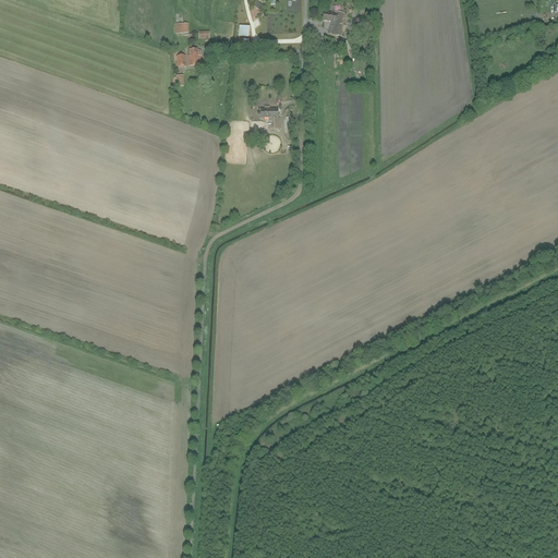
[(342,36),(346,13),(332,11),(332,14),(326,13),(325,21),(331,22),(329,35),(342,36)]
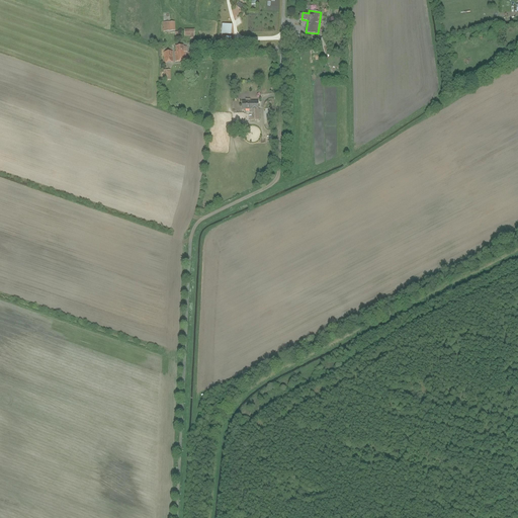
[(176,21),(165,22),(165,31),(177,31),(176,21)]
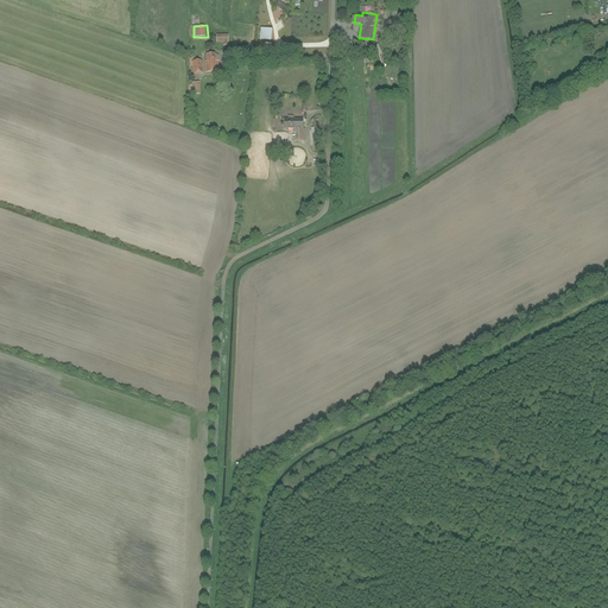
[(276,29),(264,27),(263,39),(274,40),(276,29)]
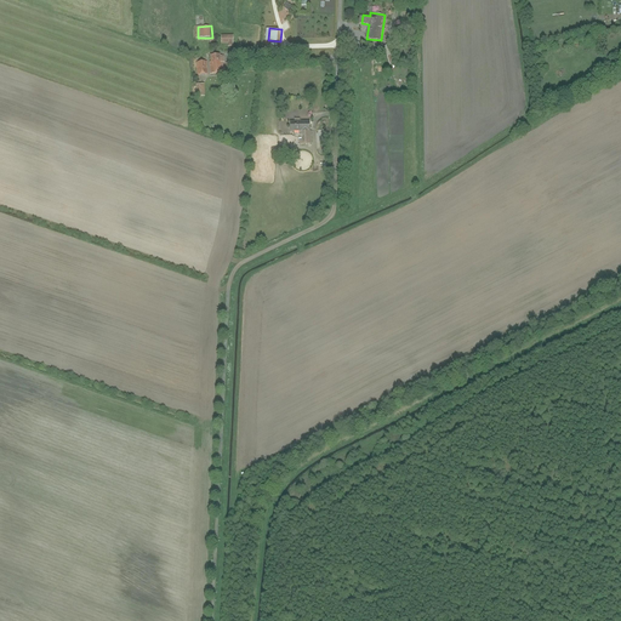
[(394,45),(385,47),(387,56),(397,53),(394,45)]
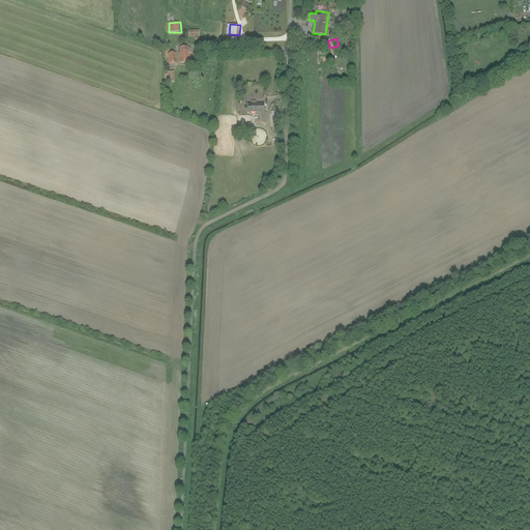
[(181,53),(180,53),(181,63),(193,62),(190,46),(181,47),(181,53)]
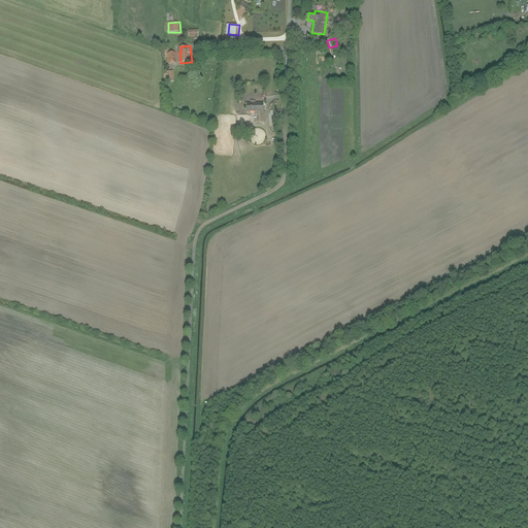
[(177,53),(168,54),(169,64),(178,63),(177,53)]
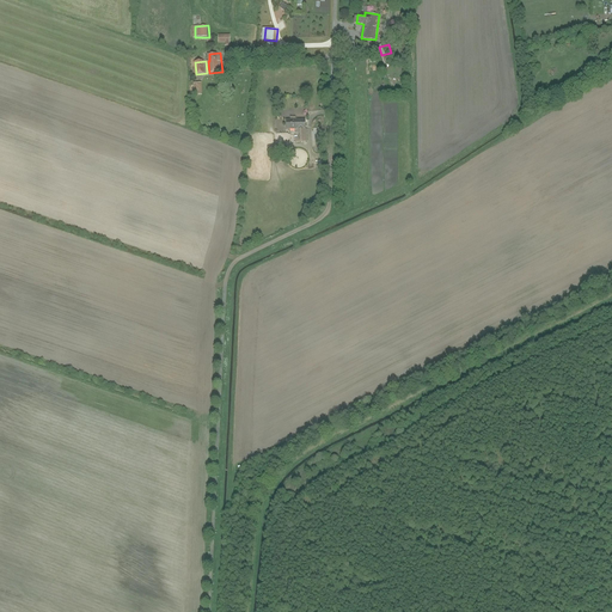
[(306,120),(287,121),(287,130),(295,130),(306,130),(306,120)]
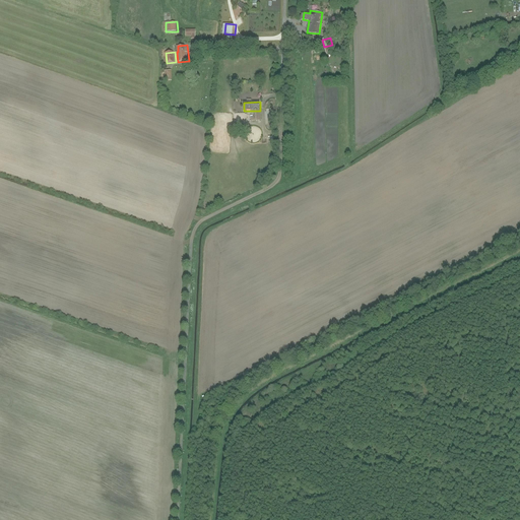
[(260,111),(251,111),(251,121),(260,121),(260,111)]
